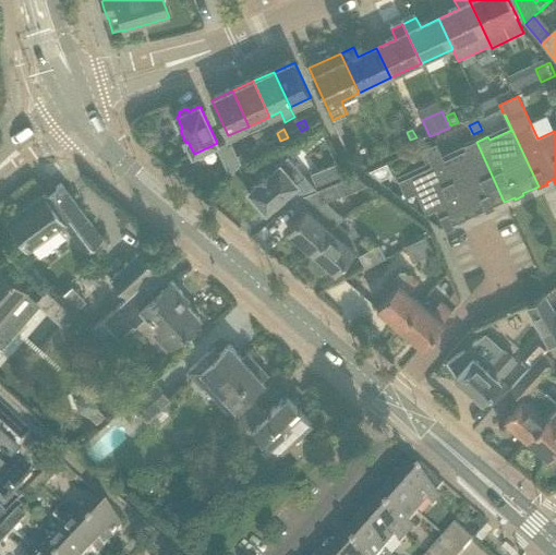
[(256,142),(261,149),(267,146),(264,139),(256,142)]
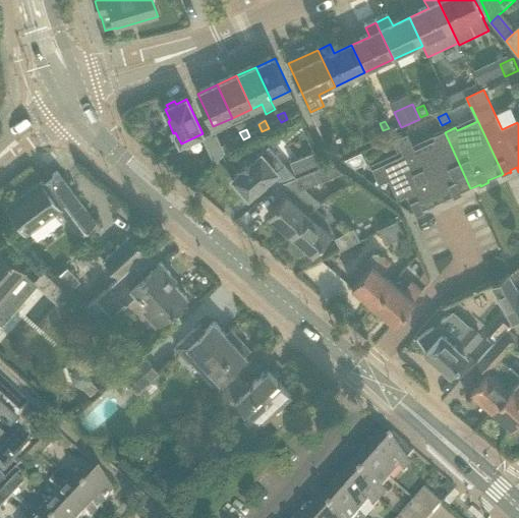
[(216,132),(203,138),(215,165),(218,162),(226,154),(222,147),(216,132)]
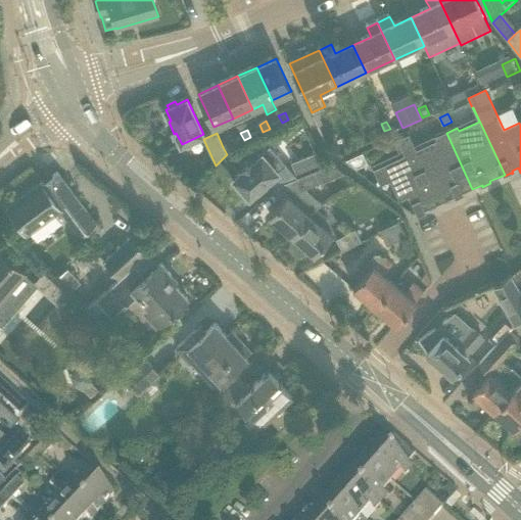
[(410,135),(409,136),(440,204),(456,197),(457,199),(458,198),(464,195),(463,193),(472,189),(446,133),(435,138),(436,141),(417,151),(410,135)]
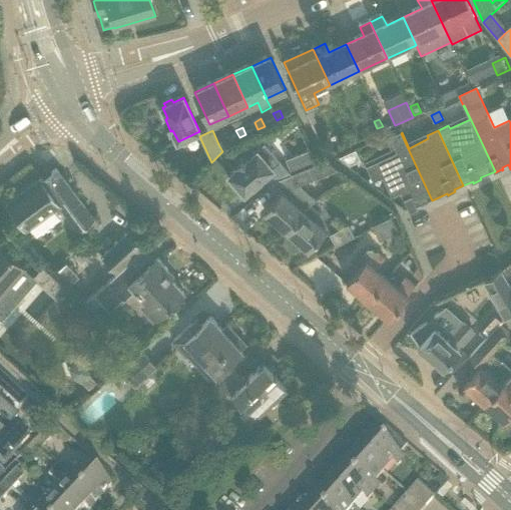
[(432,200),(401,133),(390,138),(397,153),(367,167),(374,182),(383,178),(392,197),(401,193),(409,210),(410,210),(411,212),(417,209),(418,208),(417,206),(432,200)]
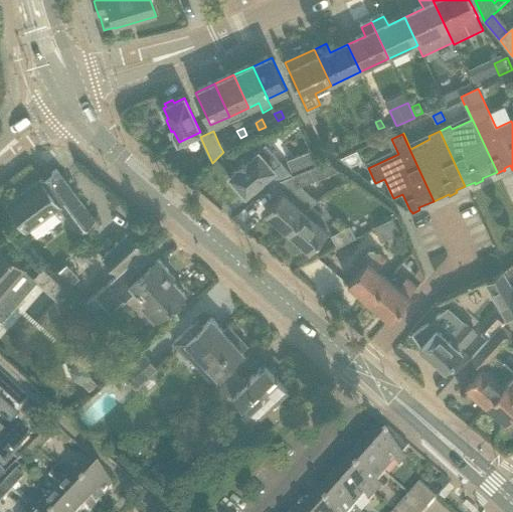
[(226,142),(219,145),(223,152),(229,149),(226,142)]
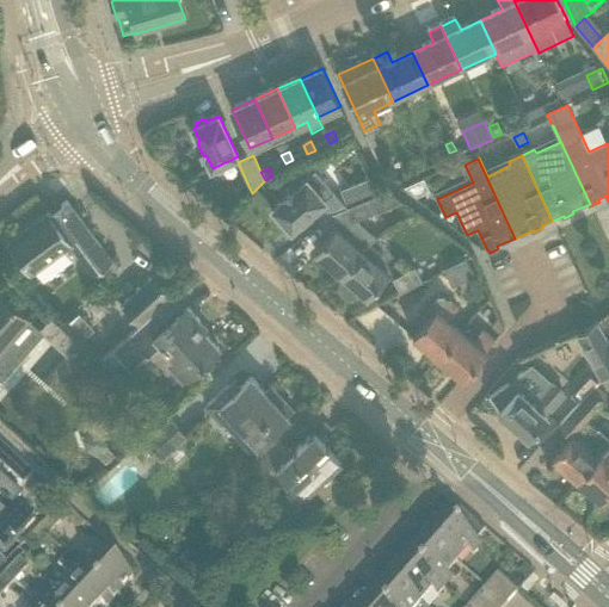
[(274,209),(276,212),(274,215),(280,222),(283,220),(285,223),(293,230),(313,212),(324,223),(333,215),(349,209),(315,172),(306,181),(296,189),(295,187),(282,198),(284,199),(274,209)]
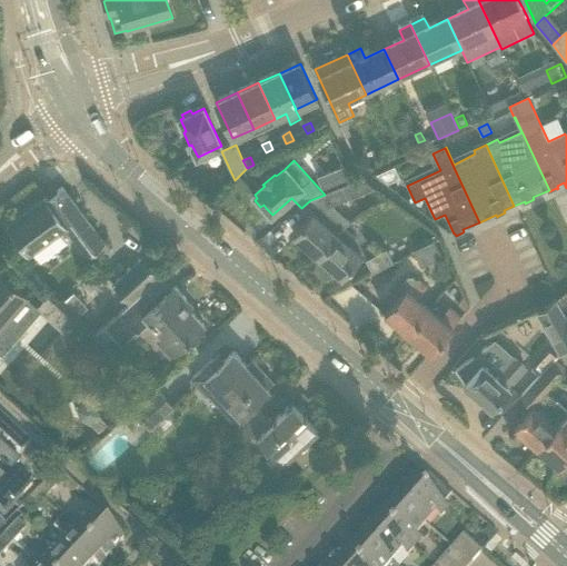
[(346,168),(326,176),(332,191),(352,184),(346,168)]
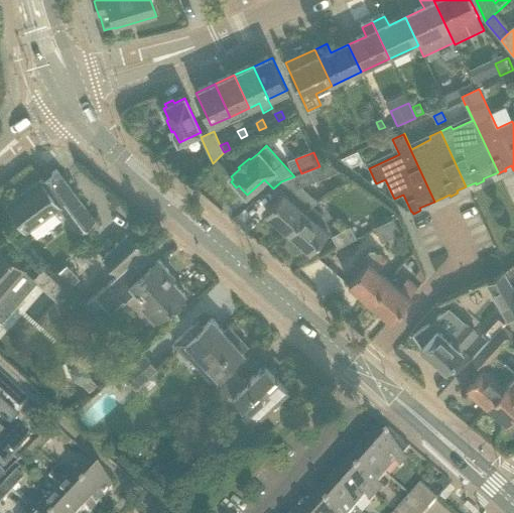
[(359,152),(343,159),(352,167),(363,162),(362,160),(359,152)]
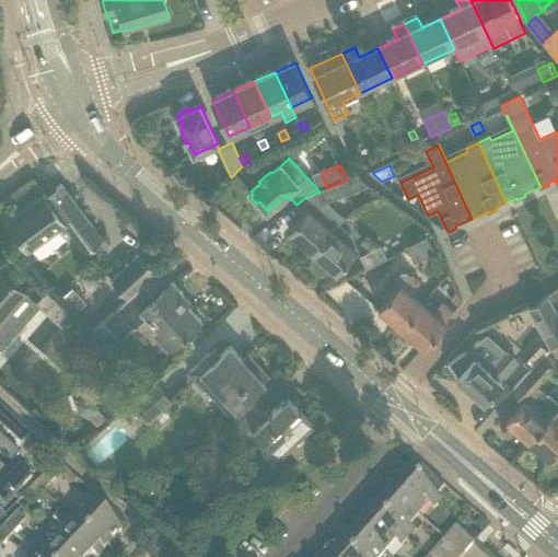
[(290,232),(314,254),(339,224),(346,220),(327,205),(368,187),(356,177),(306,198),(299,204),(307,211),(290,232)]
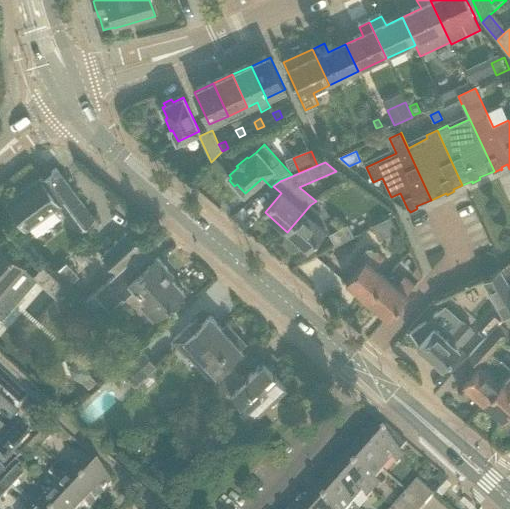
[(60,208),(79,232),(95,220),(57,170),(42,181),(41,179),(7,205),(28,232),(60,208)]
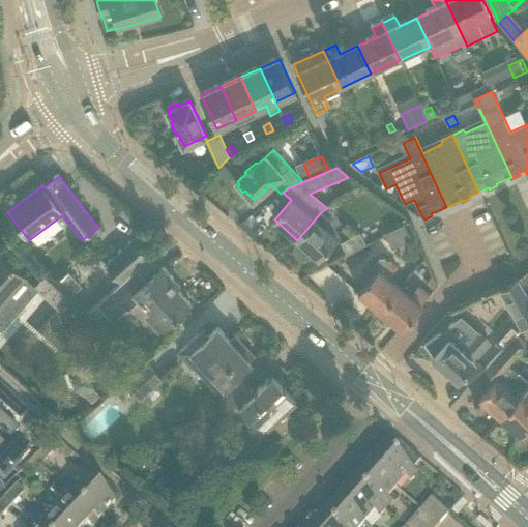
[(321,212),(297,240),(319,259),(335,239),(327,231),(333,223),(321,212)]
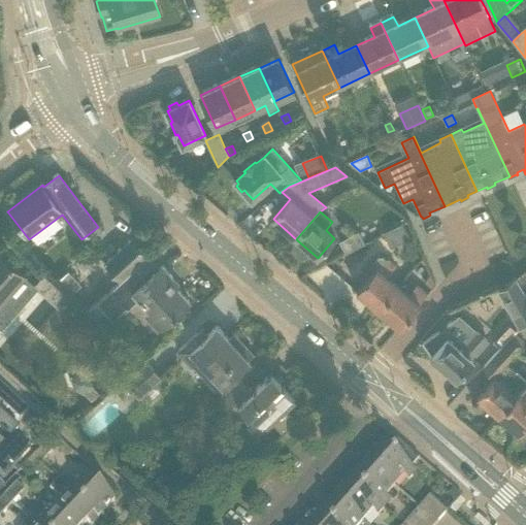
[(403,225),(384,236),(392,251),(412,240),(403,225)]
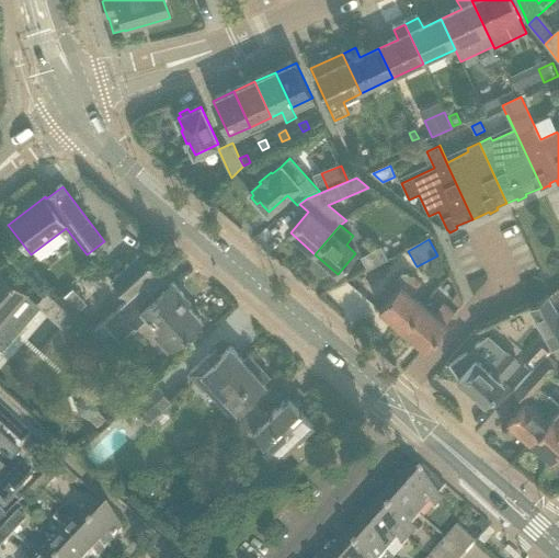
[(381,248),(362,259),(368,271),(386,261),(388,260),(381,248)]
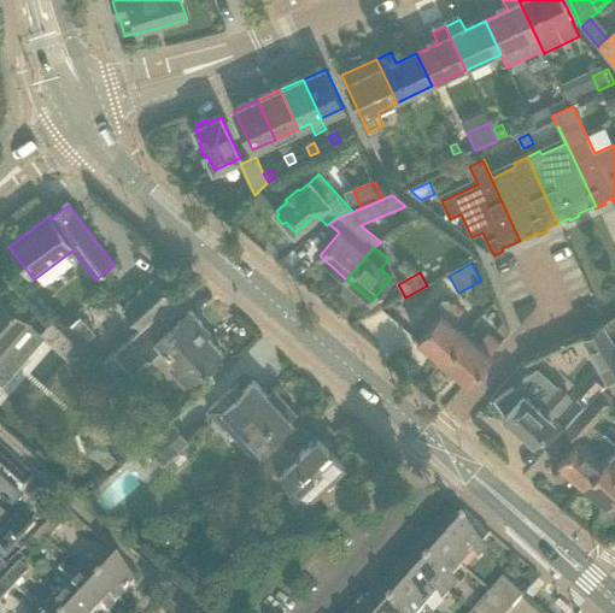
[(142,331),(160,314),(174,302),(154,281),(123,310),(142,331)]
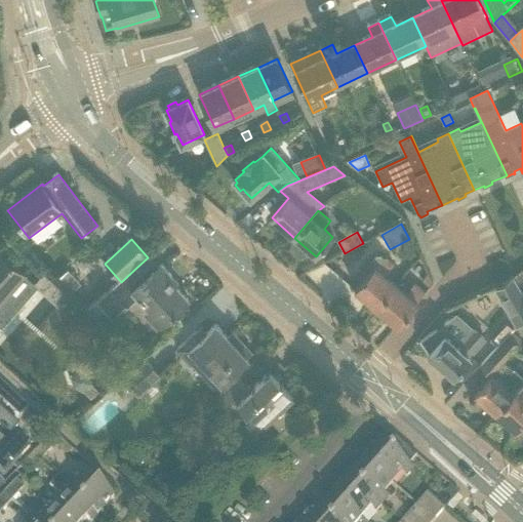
[(0,324),(2,326),(37,286),(35,284),(0,253),(0,324)]
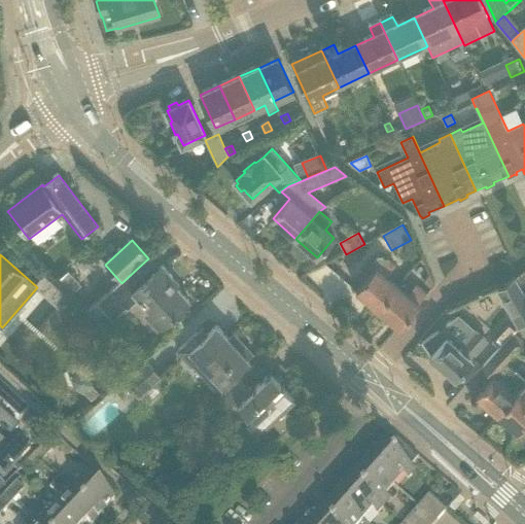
[(379,256),(361,276),(361,280),(364,282),(356,291),(378,311),(398,287),(389,279),(397,269),(383,257),(379,256)]
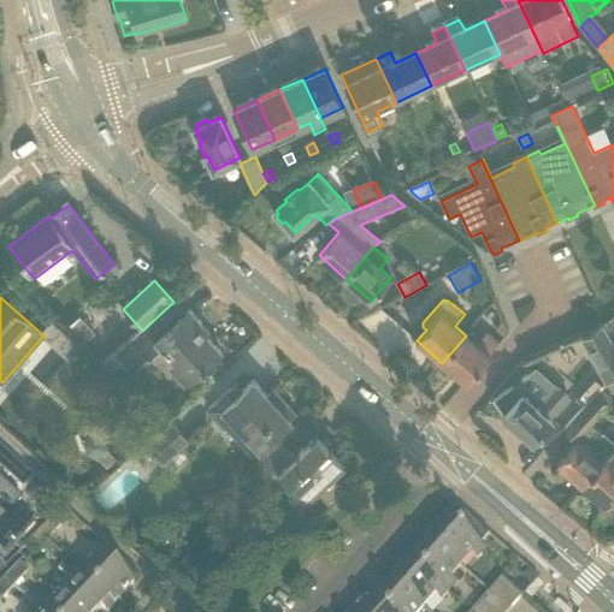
[(166,333),(155,321),(161,315),(160,314),(142,331),(114,356),(128,370),(145,356),(151,363),(164,351),(193,382),(223,354),(208,339),(199,328),(202,326),(190,312),(166,333)]
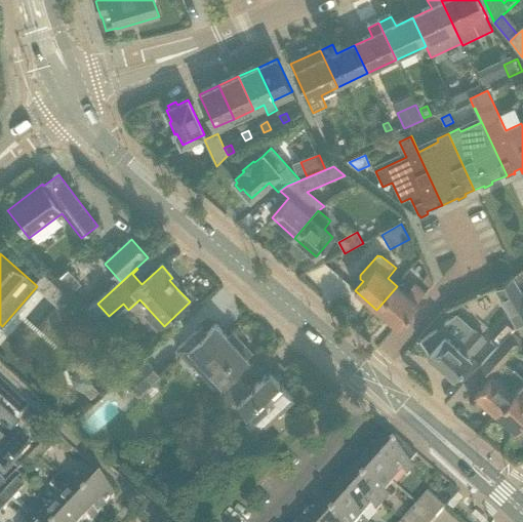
[(423,281),(431,288),(434,284),(429,274),(423,281)]
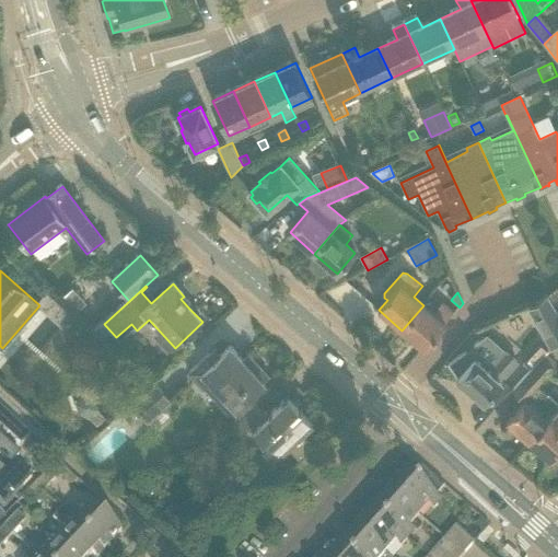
[(530,310),(553,350),(557,345),(557,312),(548,297),(530,310)]
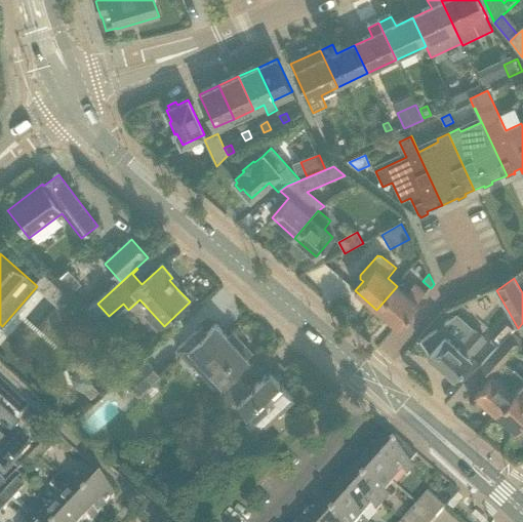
[(407,295),(397,286),(376,310),(398,328),(418,306),(417,305),(426,294),(416,286),(407,295)]
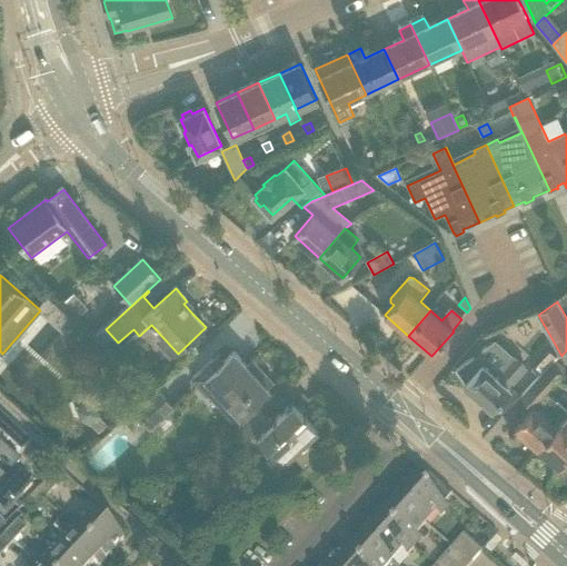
[(113,341),(105,331),(95,340),(103,350),(113,341)]
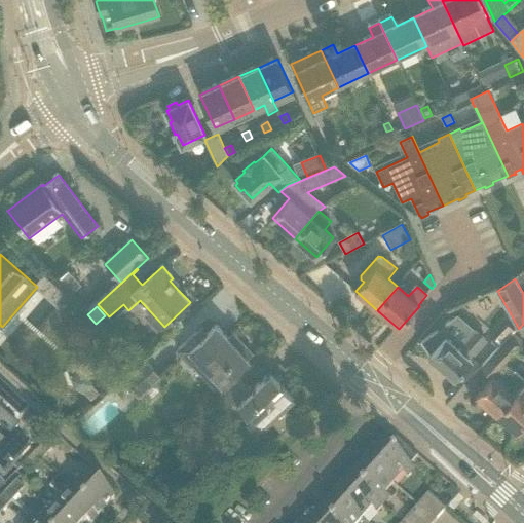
[(195,336),(178,351),(191,365),(202,366),(203,365),(222,385),(253,357),(233,335),(229,339),(217,327),(200,342),(195,336)]
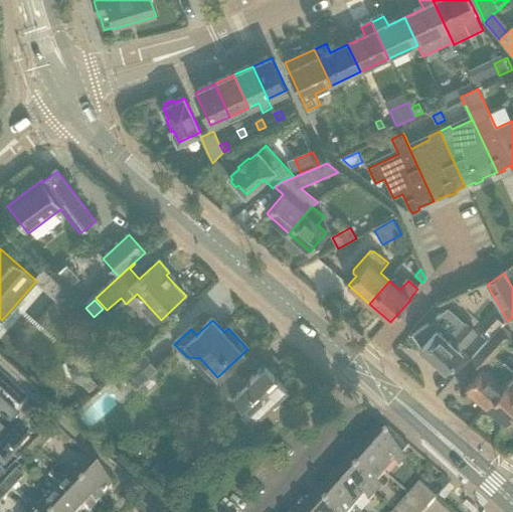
[(420,331),(412,336),(421,349),(446,370),(462,352),(461,351),(476,334),(477,333),(466,323),(450,341),(431,324),(420,331)]
